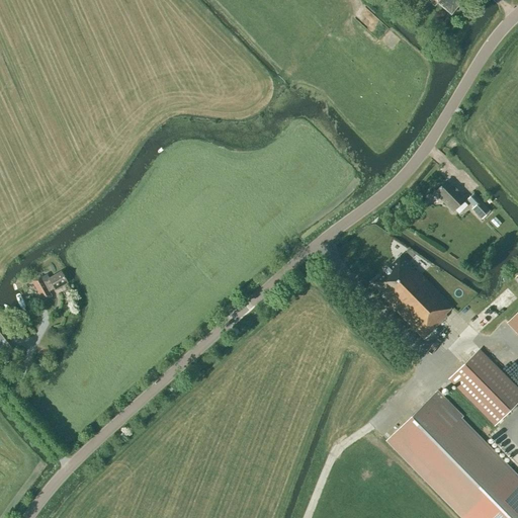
[(426,0),(435,7),(437,4),(450,15),(462,0),(426,0)]
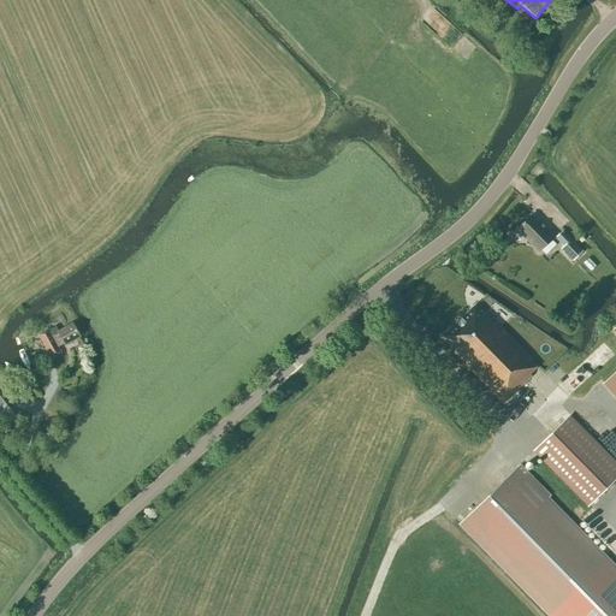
[(539,225),(531,215),(516,230),(539,252),(552,238),(544,230),(545,229),(540,224),(539,225)]
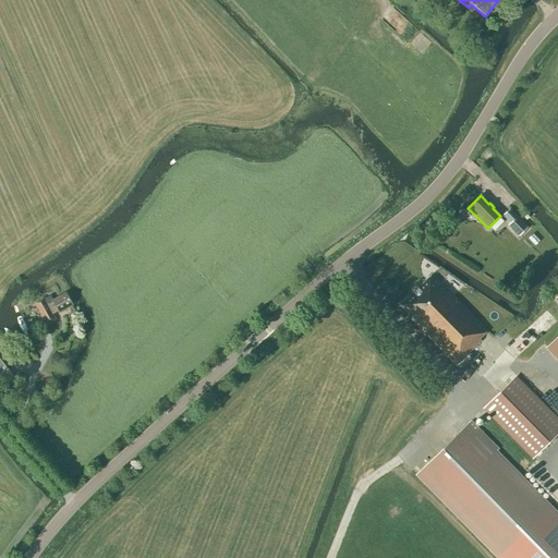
[(520,235),(528,228),(517,217),(510,223),(509,225),(508,226),(519,237),(520,235)]
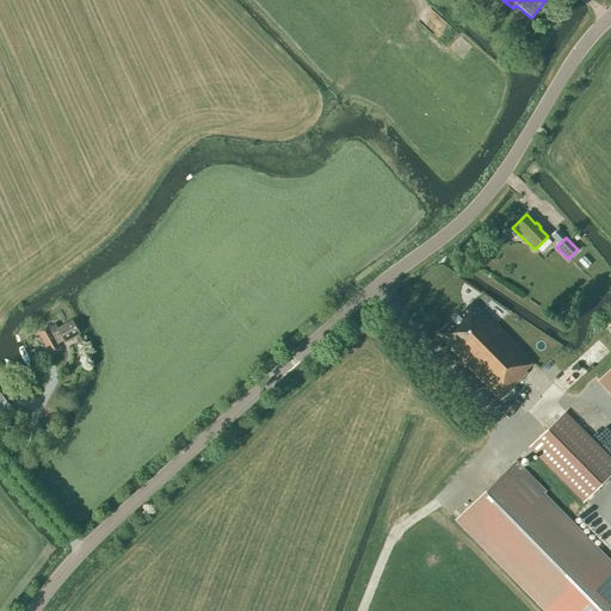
[(489,321),(482,314),(485,313),(473,301),(439,334),(452,347),(450,350),(499,401),(528,374),(525,371),(534,363),(492,320),(489,321)]
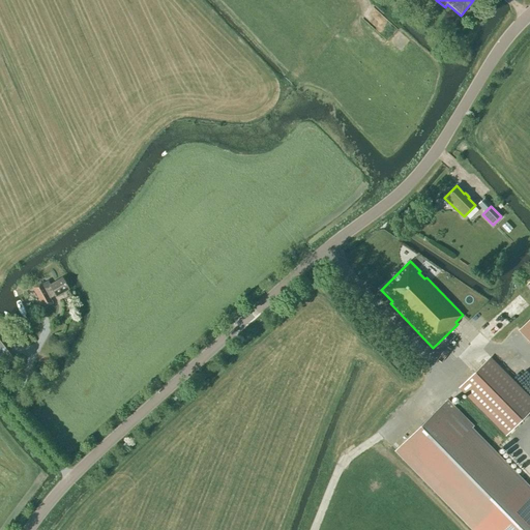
[(68,289),(62,278),(50,286),(48,281),(41,284),(40,283),(32,288),(45,308),(53,303),(50,298),(55,295),(56,296),(68,289)]
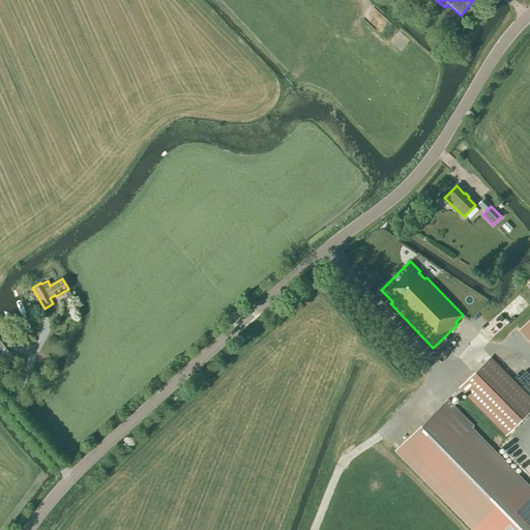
[(529,344),(529,318),(517,331),(529,344)]
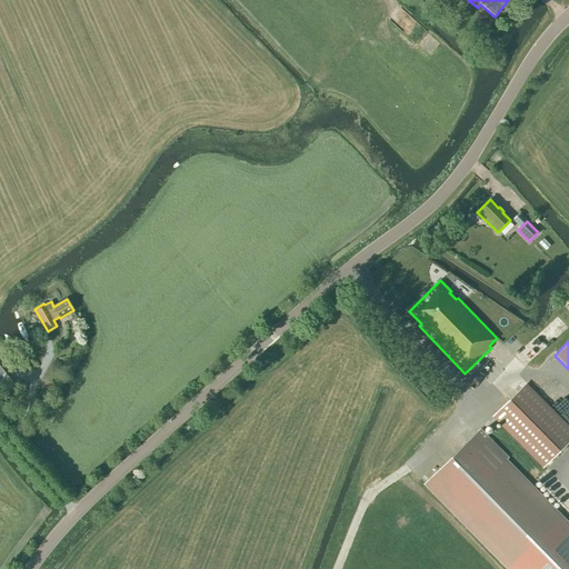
[(0,392),(2,396),(8,390),(15,385),(0,366),(0,392)]
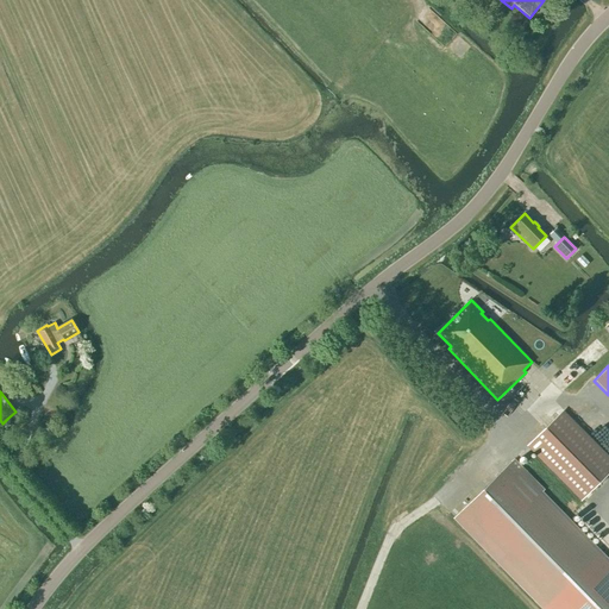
[(581,501),(608,472),(608,457),(564,412),(527,447),(581,501)]
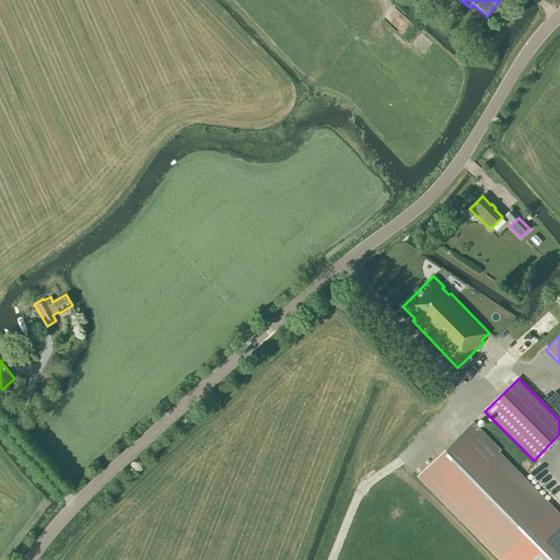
[(497,559),(499,559),(552,508),(499,453),(500,451),(473,422),(416,477),(497,559)]
